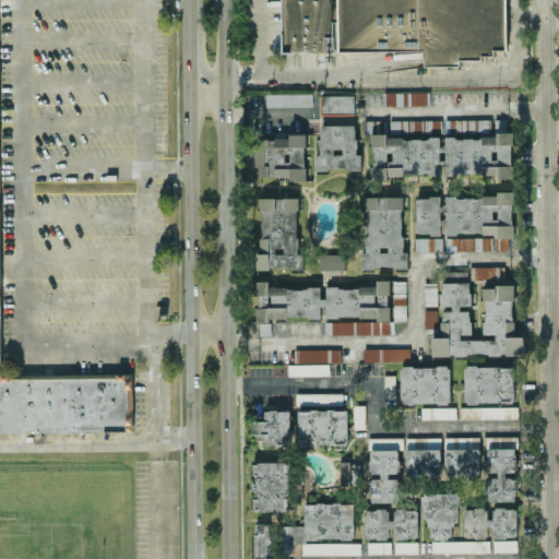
[(282,0),(283,50),(424,50),(426,64),(461,64),(461,59),(482,59),(482,55),(495,55),(494,49),(507,49),(506,0),(282,0)]
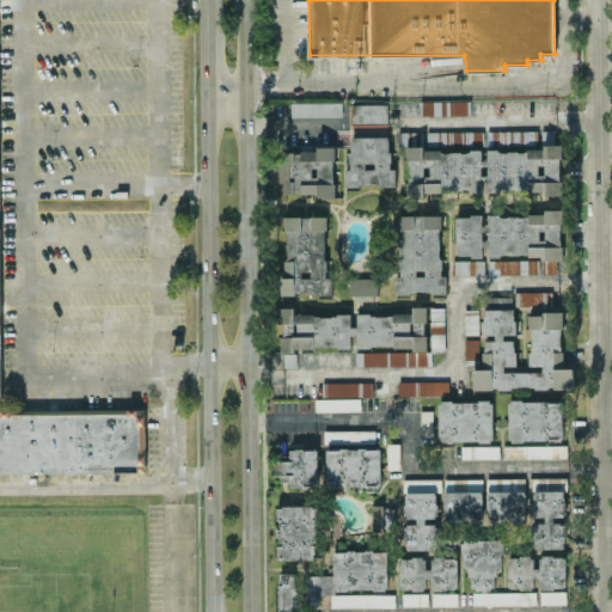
[(421,115),(467,115),(467,101),(422,99),(421,115)]
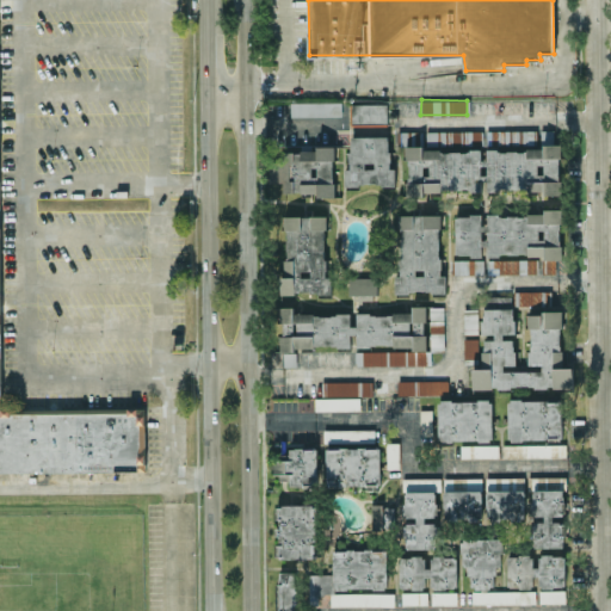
[(291,116),(341,116),(341,102),(291,102),(291,116)]
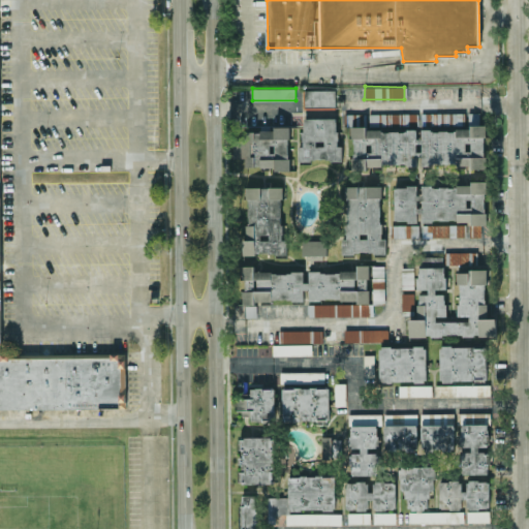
[(304,107),(335,107),(335,90),(304,90),(304,107)]
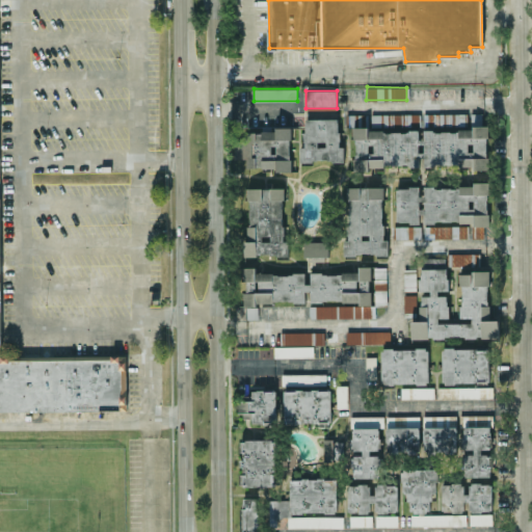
[(482,113),(471,113),(471,125),(482,125),(482,113)]
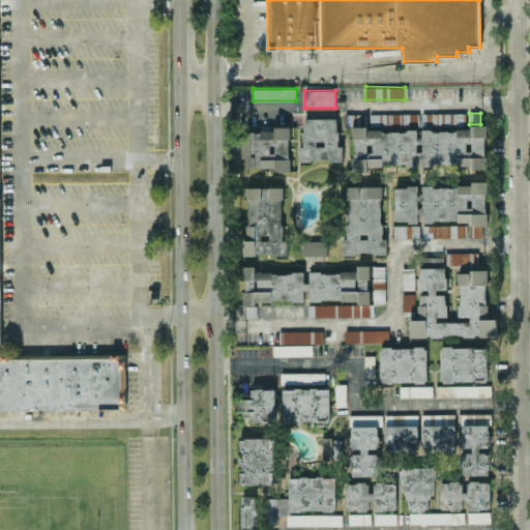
[(339,118),(303,118),(303,147),(299,147),(299,160),(343,160),(343,145),(339,145),(339,118)]
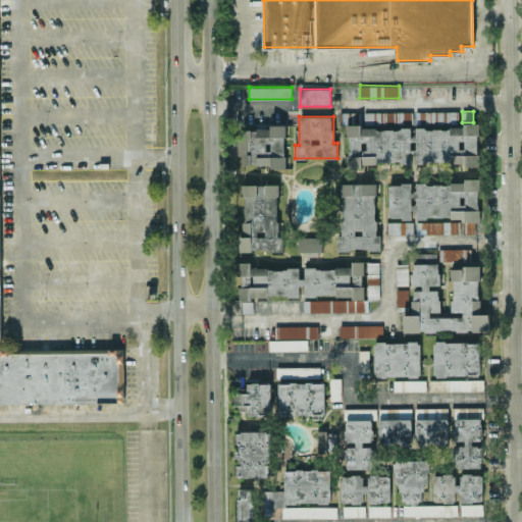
[(286,124),(257,123),(256,129),(241,128),(240,139),(230,139),(230,155),(243,156),(242,164),(272,164),(271,168),(284,168),(286,124)]
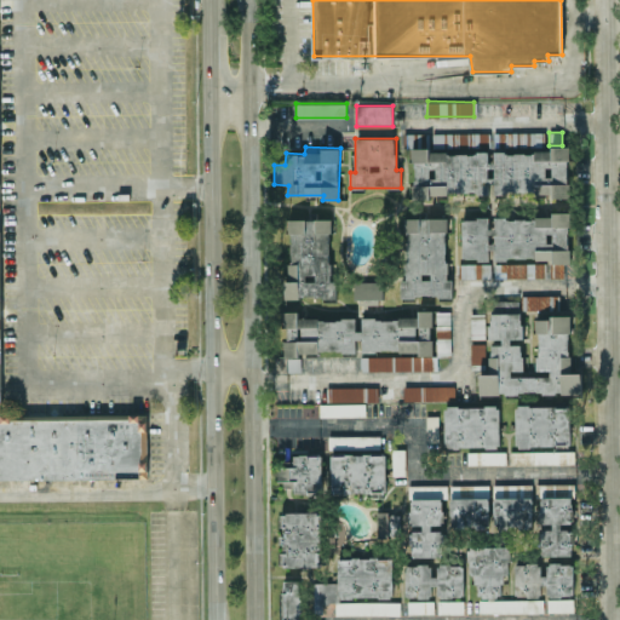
[(414,195),(488,194),(488,183),(494,183),(494,193),(545,191),(545,199),(569,197),(568,149),(493,151),(493,161),(488,161),(488,150),(413,153),(414,195)]
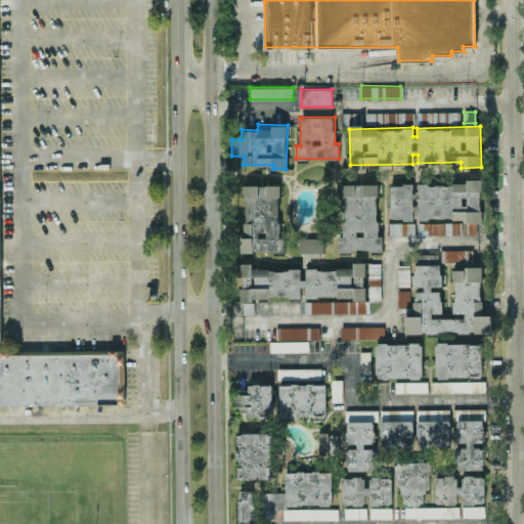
[(390,219),(416,219),(416,218),(456,219),(456,222),(481,222),(482,179),(466,179),(466,184),(416,183),(416,184),(391,184),(390,219)]
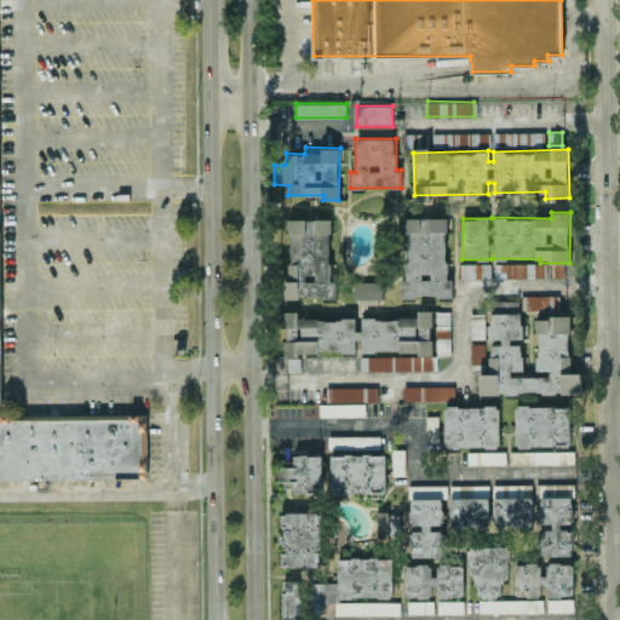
[(446,217),(405,218),(406,280),(401,280),(401,297),(452,296),(452,279),(447,279),(446,217)]
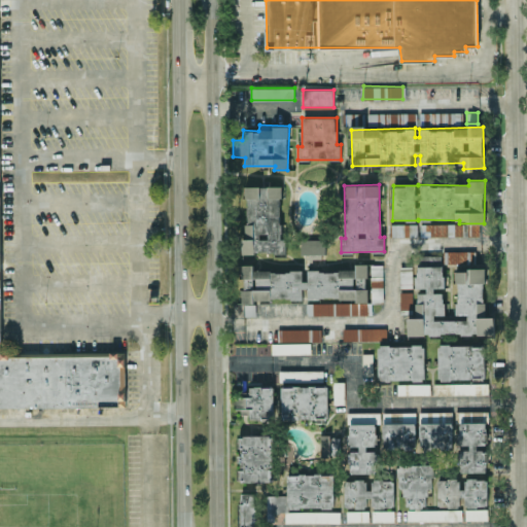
[(280,186),(246,185),(246,252),(286,253),(286,237),(280,237),(280,186)]
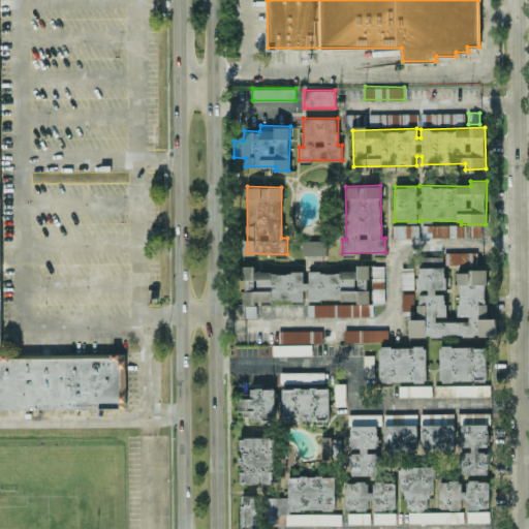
[(393,237),(418,237),(418,225),(393,224),(393,237)]
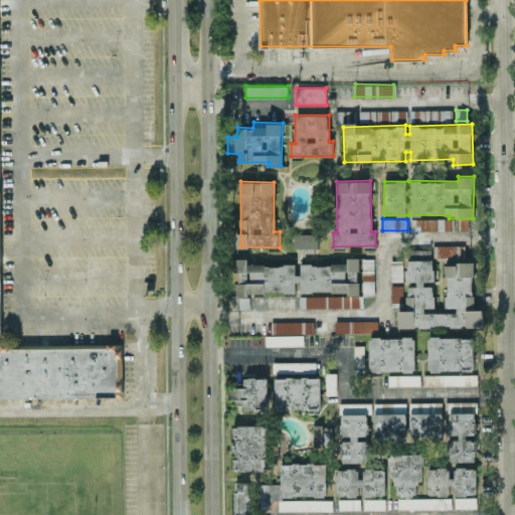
[(411,230),(453,229),(452,224),(445,224),(445,218),(410,219),(411,230)]
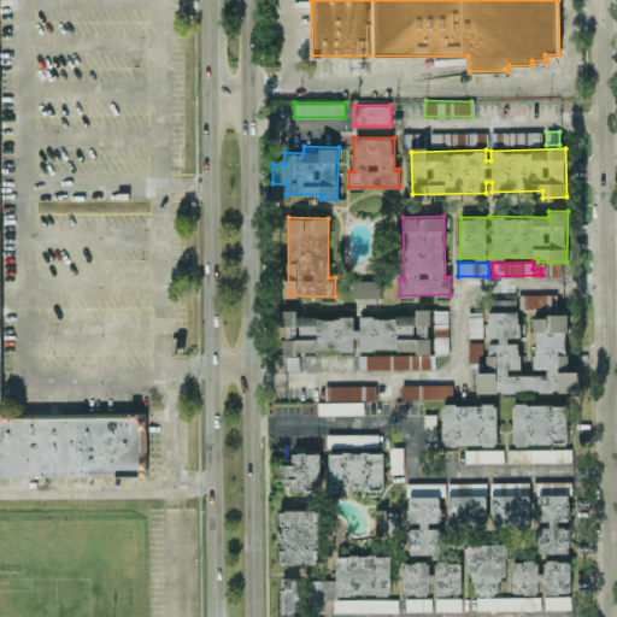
[(380,280),(353,280),(354,305),(380,305),(380,280)]
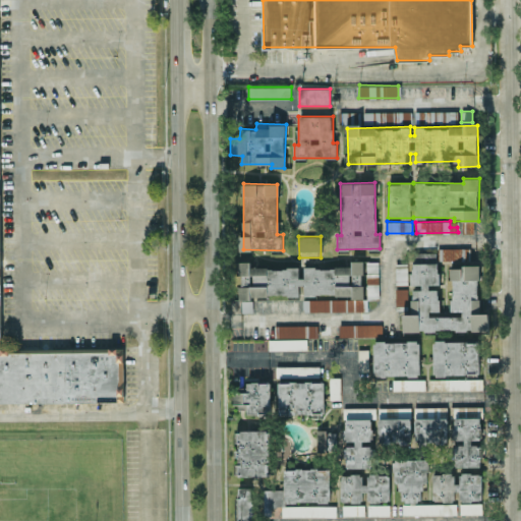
[(367,310),(367,298),(364,298),(363,261),(352,261),(352,266),(304,268),(304,277),(299,277),(299,267),(250,269),(250,261),(239,261),(241,311),(252,311),(252,296),(299,295),(299,286),(304,286),(304,298),(303,298),(303,311),(367,310)]
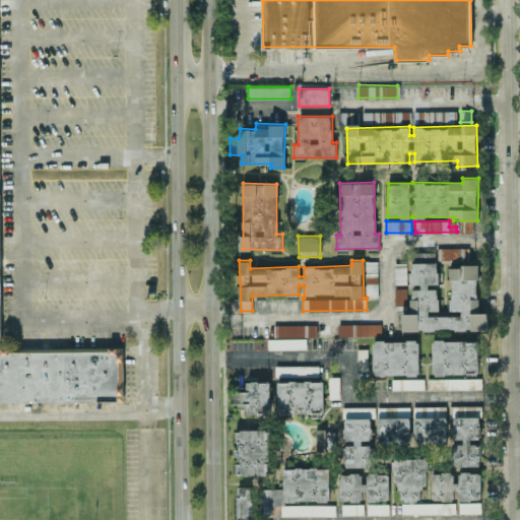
[(379,261),(367,260),(366,298),(378,299),(379,261)]
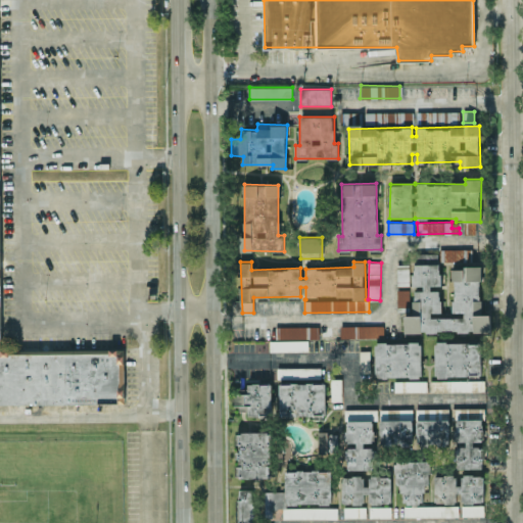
[(490,331),(490,316),(482,314),(481,267),(453,268),(454,312),(463,312),(464,317),(430,318),(432,313),(441,312),(440,290),(430,290),(431,285),(441,285),(440,263),(413,264),(414,286),(423,285),(423,290),(416,291),(410,315),(403,316),(405,333),(490,331)]
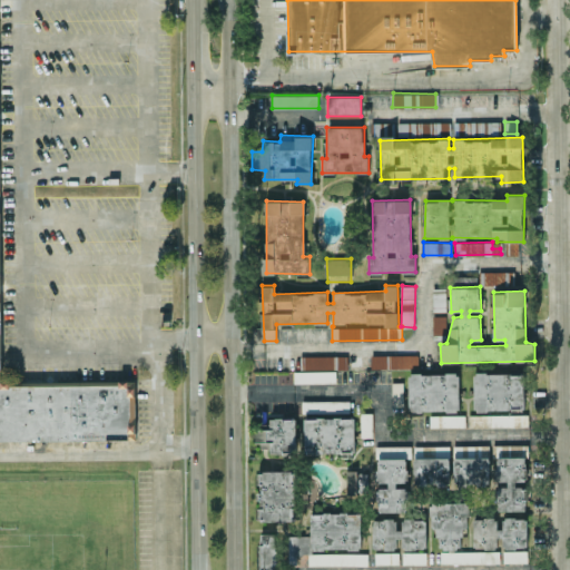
[(446,311),(445,287),(432,288),(433,311),(446,311)]
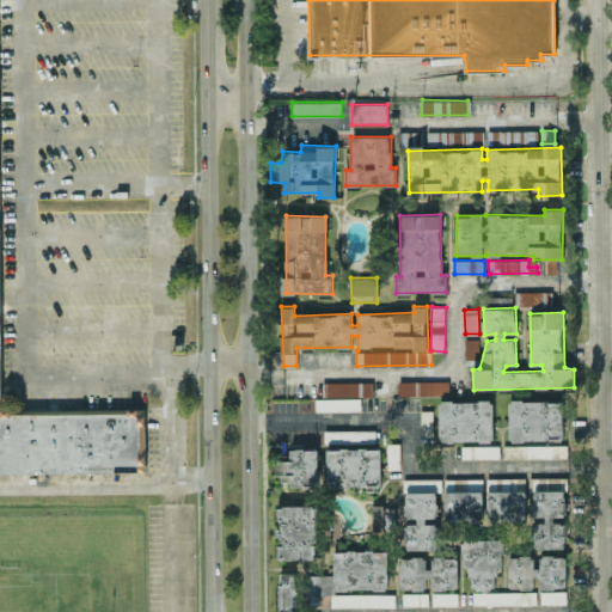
[(0,473),(145,471),(144,408),(1,410),(0,317),(0,473)]
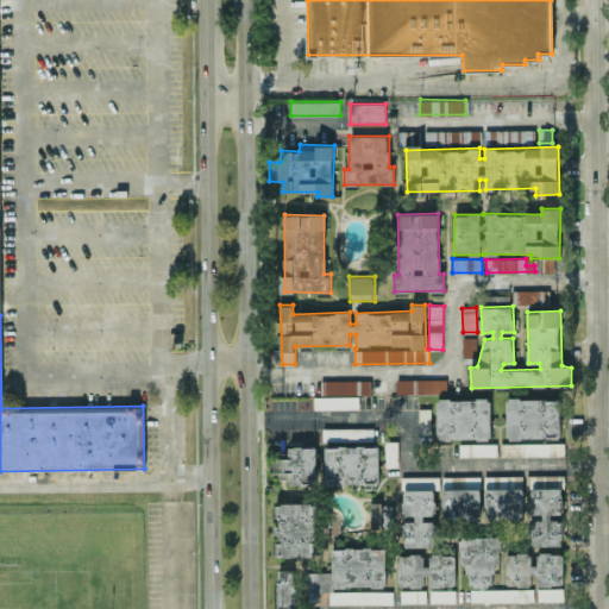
[(446,378),(396,380),(397,393),(446,393),(446,378)]
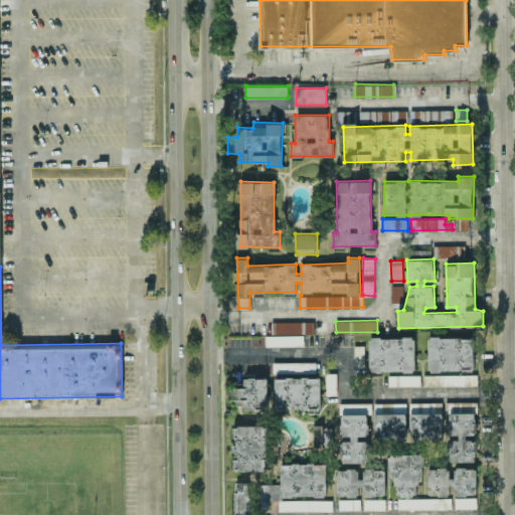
[(271,322),(272,333),(313,332),(313,321),(271,322)]
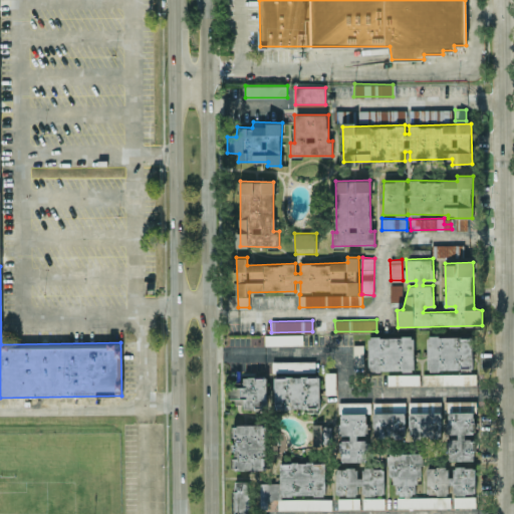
[(303,344),(302,334),(265,334),(265,345),(303,344)]
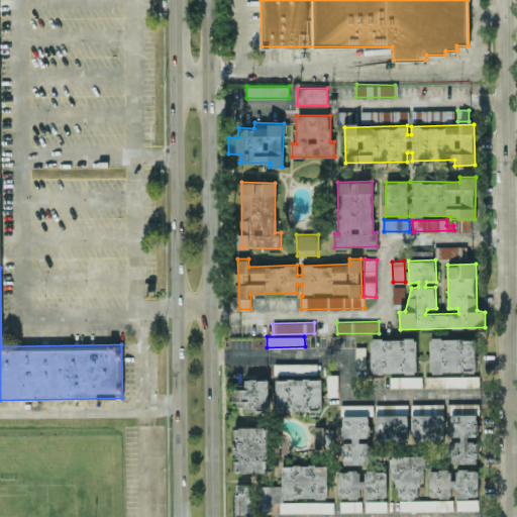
[(416,338),(371,338),(371,373),(416,373),(416,338)]
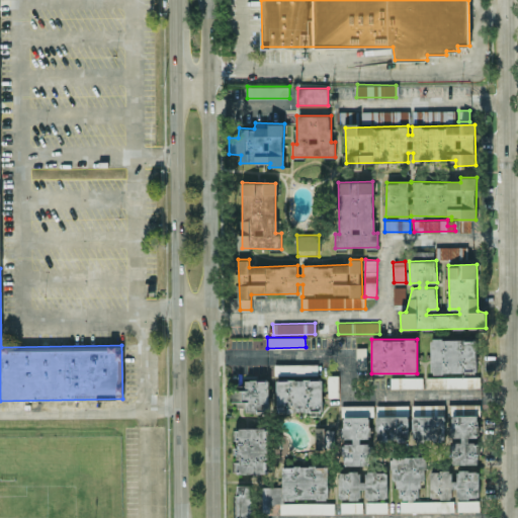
[(431,339),(430,372),(477,373),(477,339),(431,339)]
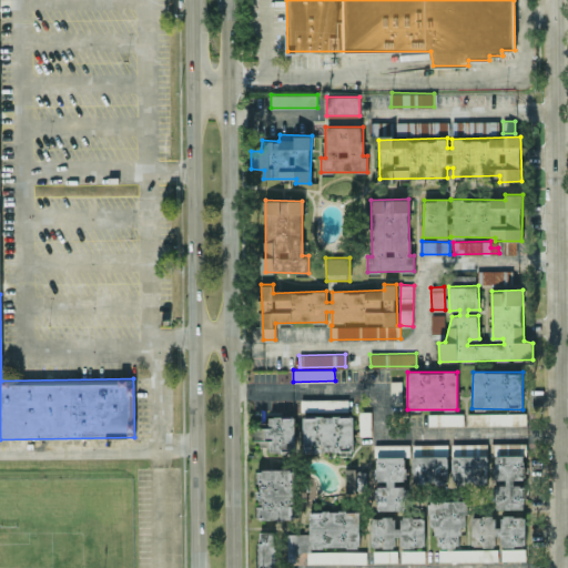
[(348,411),(348,398),(301,399),(301,411),(348,411)]
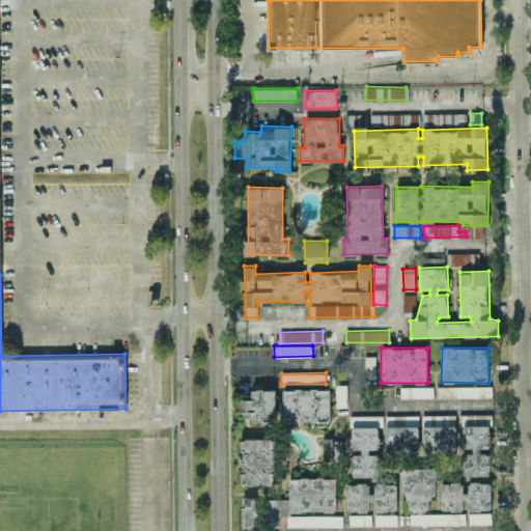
[(346,385),(336,385),(336,407),(347,407),(346,385)]
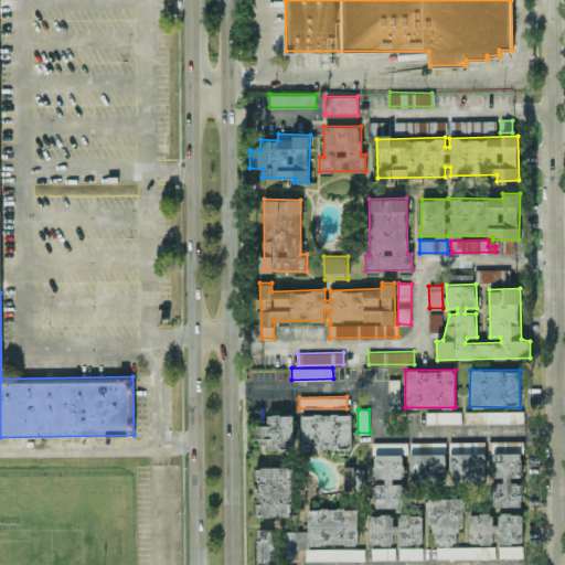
[(523,411),(465,412),(465,423),(523,422),(523,411)]
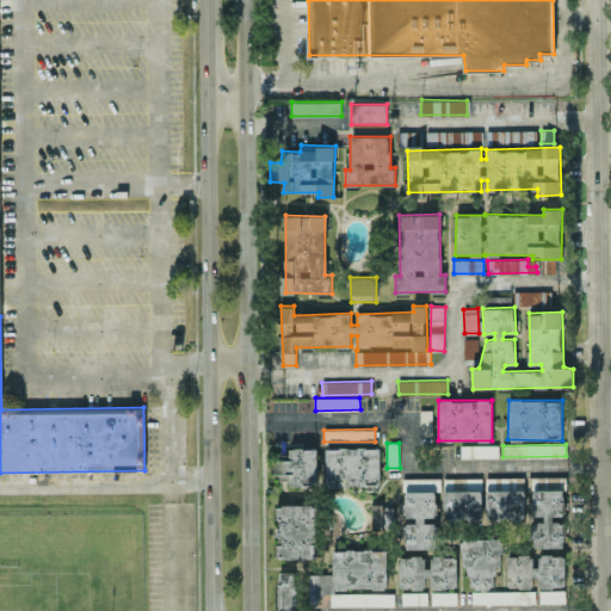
[(498,445),(461,445),(461,457),(498,457),(498,445)]
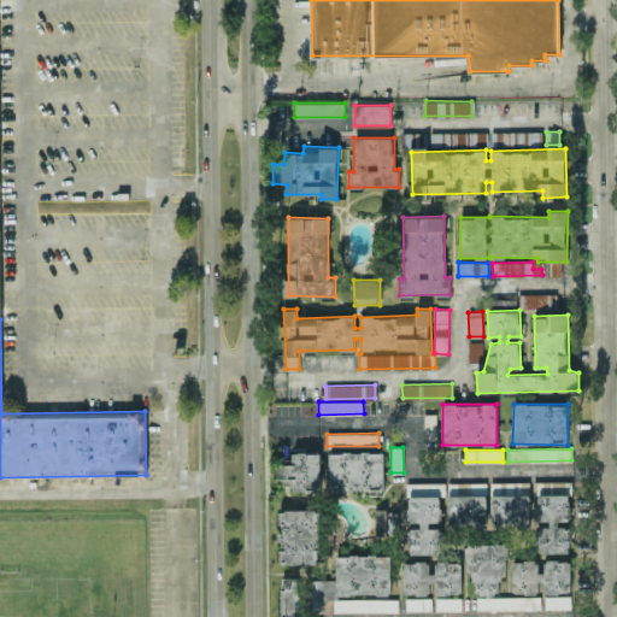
[(293,464),(276,464),(276,479),(293,479),(293,491),(319,491),(321,452),(293,451),(293,464)]
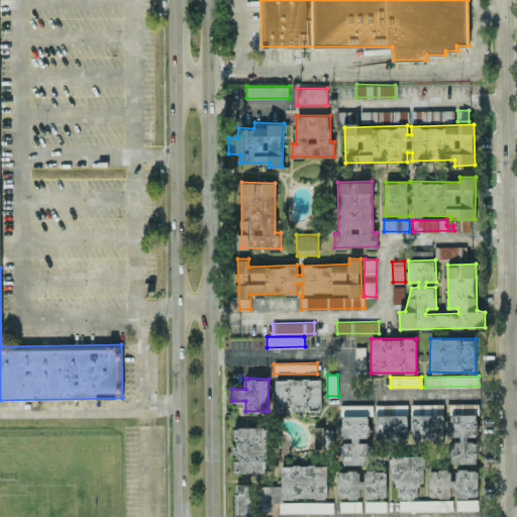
[(277,378),(277,410),(321,411),(321,379),(277,378)]
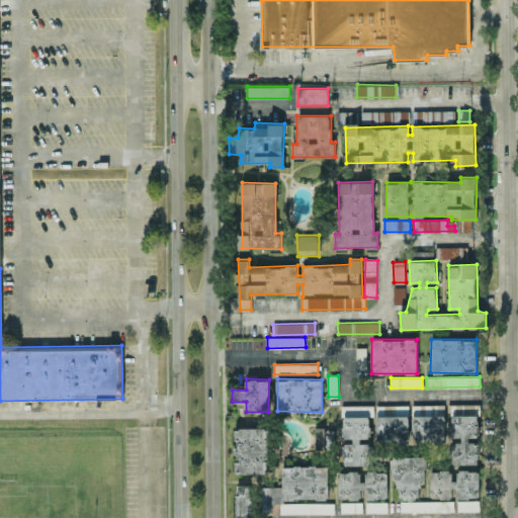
[(412,405),(413,439),(445,439),(444,404),(412,405)]
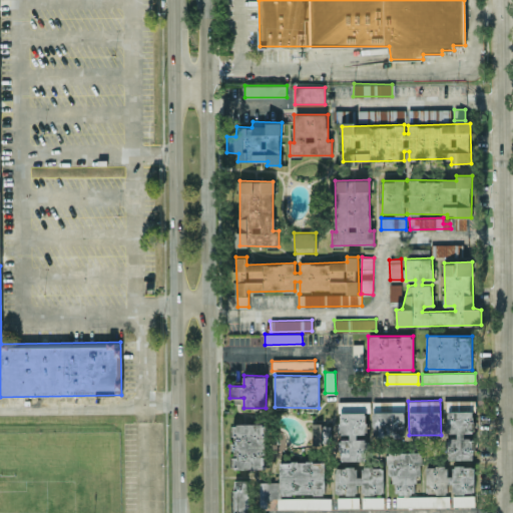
[(473,460),(474,438),(465,438),(465,433),(474,433),(475,400),(443,400),(443,411),(447,411),(446,435),(450,435),(450,459),(473,460)]
